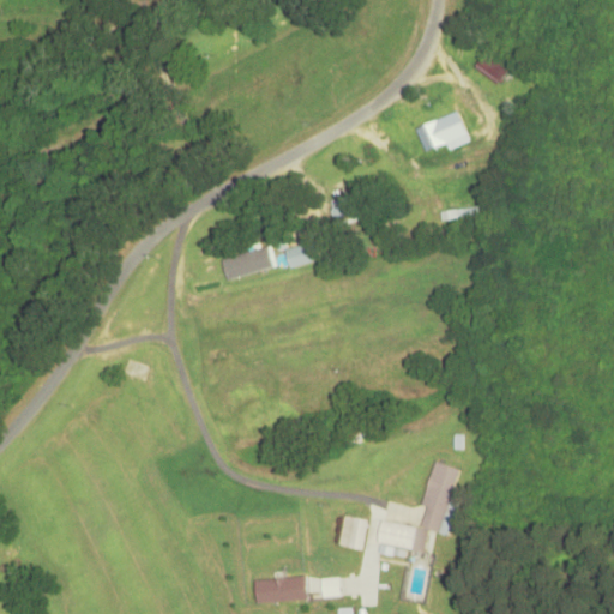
[(415,130),(425,152),(445,144),(449,151),(469,143),(457,113),(415,130)]
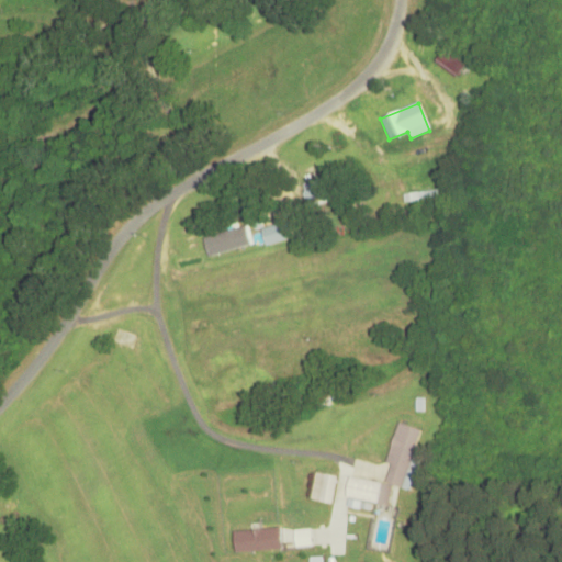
[(302,184),(308,209),(329,204),(323,179),(302,184)]
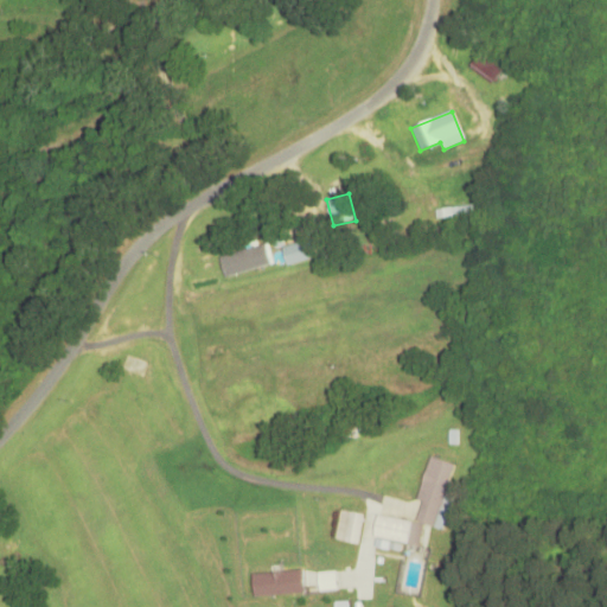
[(315,257),(308,240),(280,250),(286,268),(315,257)]
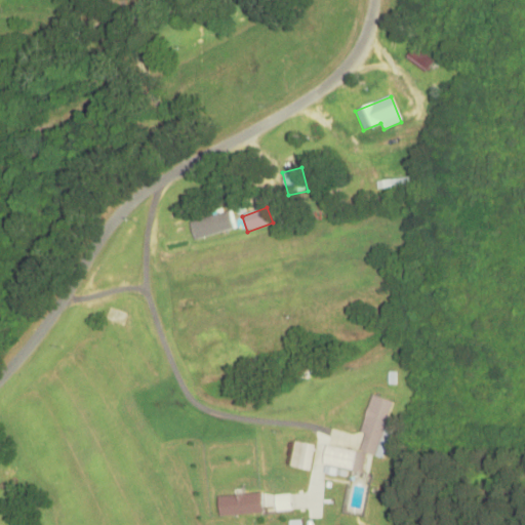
[(189,224),(194,241),(234,229),(229,211),(189,224)]
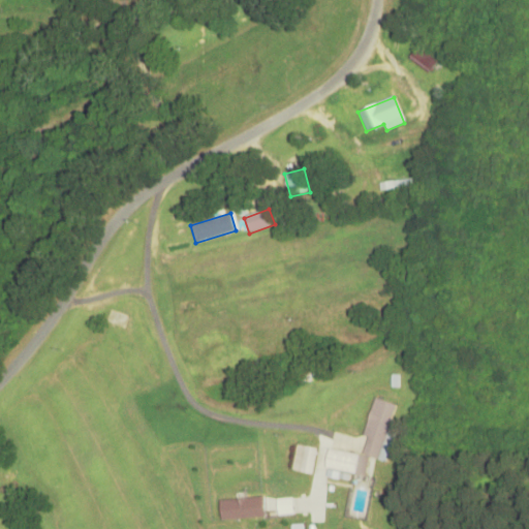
[(372,476),(374,460),(386,462),(394,404),(370,401),(363,455),(328,450),(324,470),(372,476)]
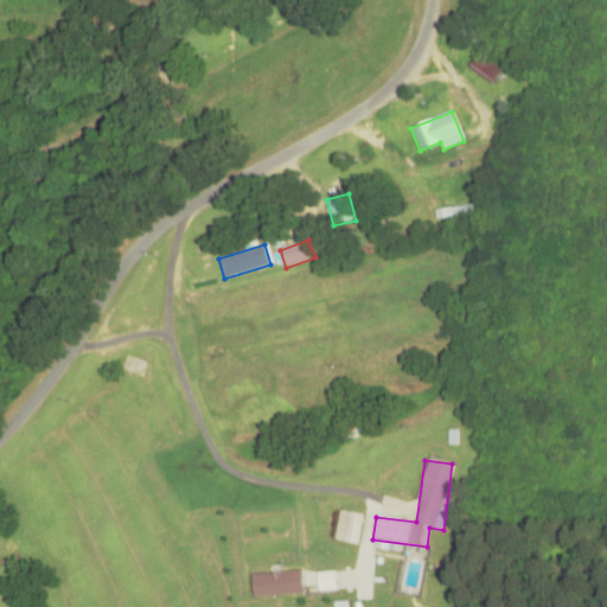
[(358,544),(364,516),(340,511),(334,541),(358,544)]
